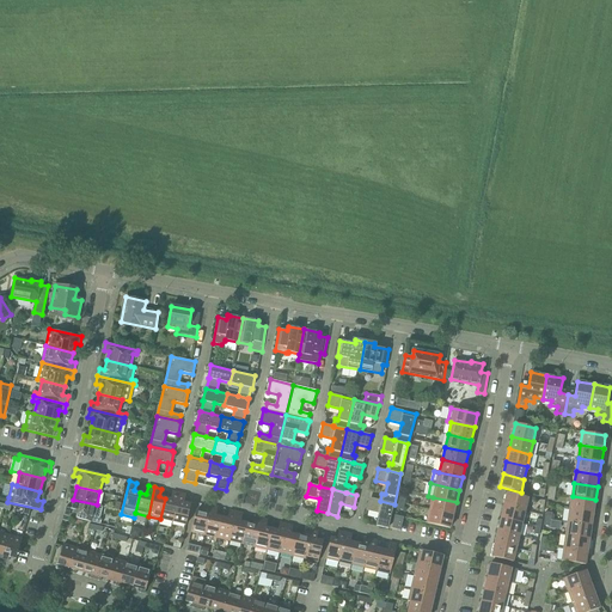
[(160,519),(173,522),(179,493),(173,491),(171,500),(165,499),(160,519)]
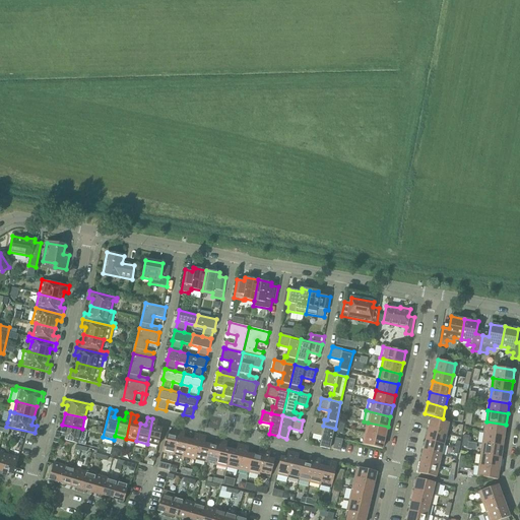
[(152,418),(147,444),(158,446),(163,429),(156,427),(158,420),(152,418)]
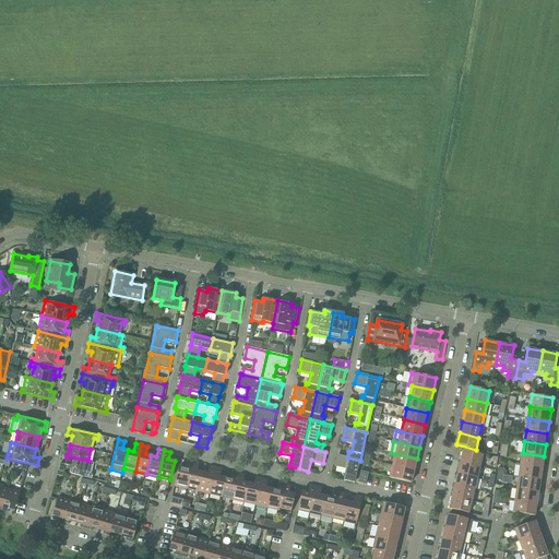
[(463,450),(461,462),(479,466),(483,454),(463,450)]
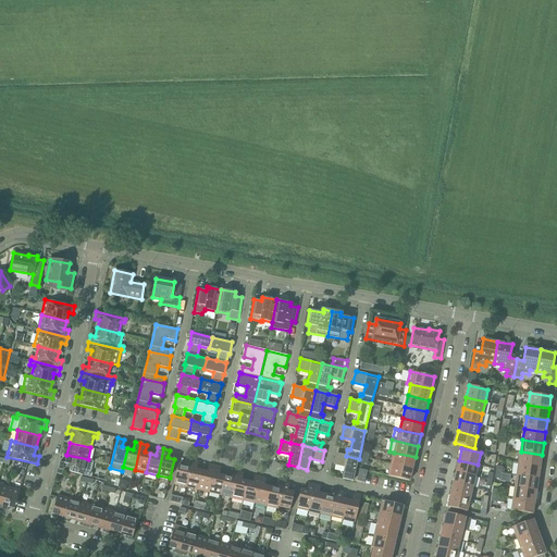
[(521,452),(519,463),(540,467),(542,455),(521,452)]
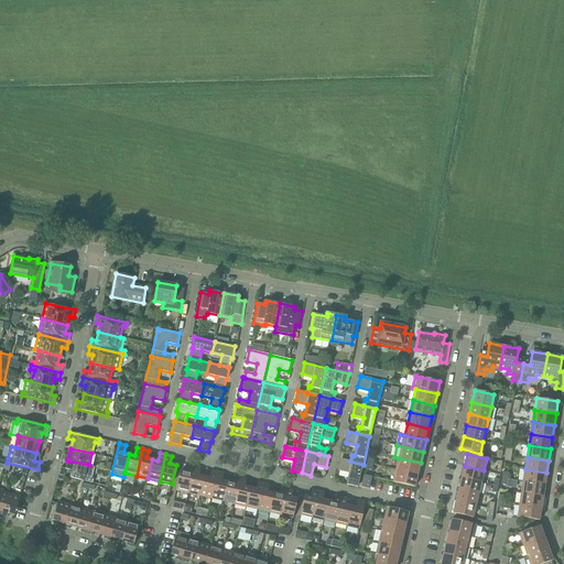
[(399,458),(397,469),(418,475),(421,463),(399,458)]
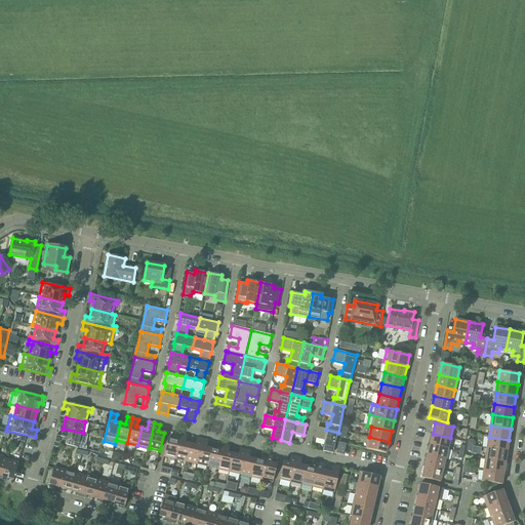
[(338,433),(326,430),(318,428),(316,438),(326,440),(324,451),(333,453),(338,433)]
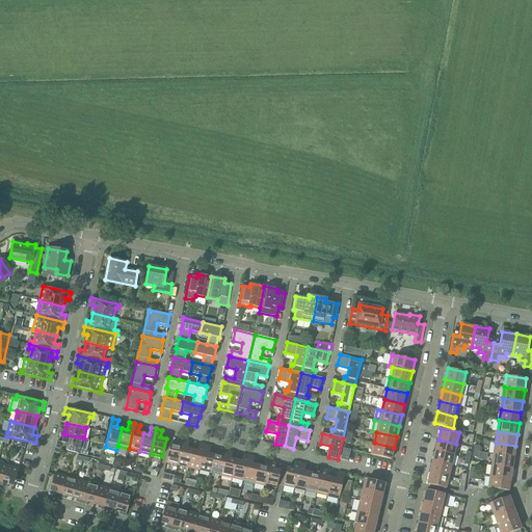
[(89,441),(84,439),(63,434),(62,442),(57,441),(56,448),(61,449),(74,452),(78,453),(87,455),(88,452),(86,451),(89,441)]
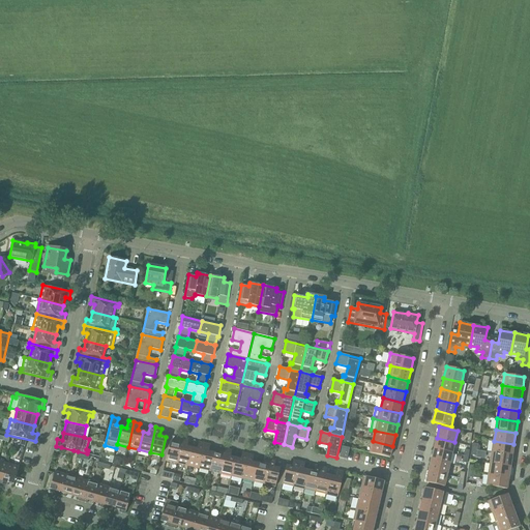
[(166,461),(177,463),(183,438),(177,437),(176,444),(170,442),(166,461)]
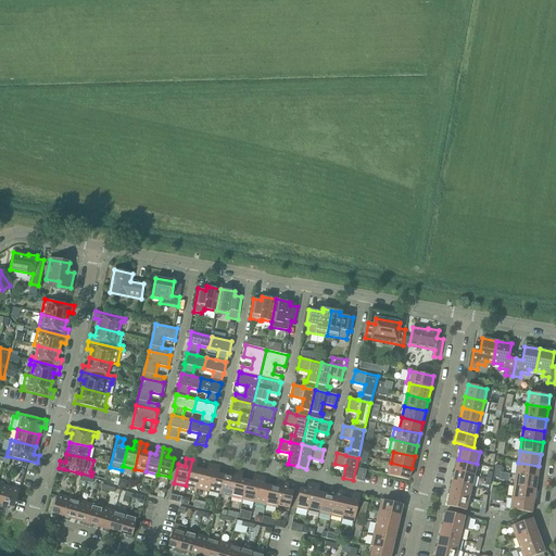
[(186,485),(198,489),(202,469),(197,468),(198,460),(192,459),(186,485)]
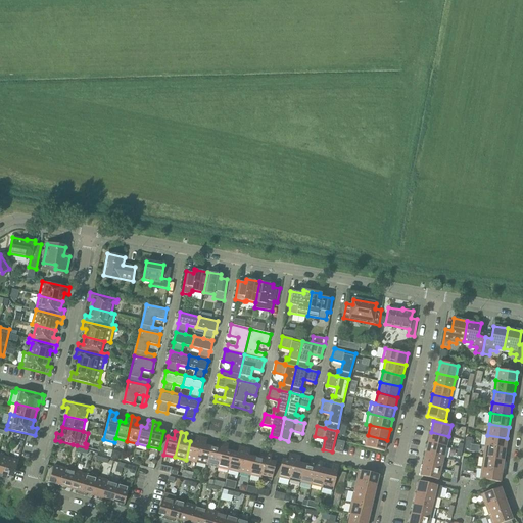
[(431,432),(428,443),(446,447),(448,436),(431,432)]
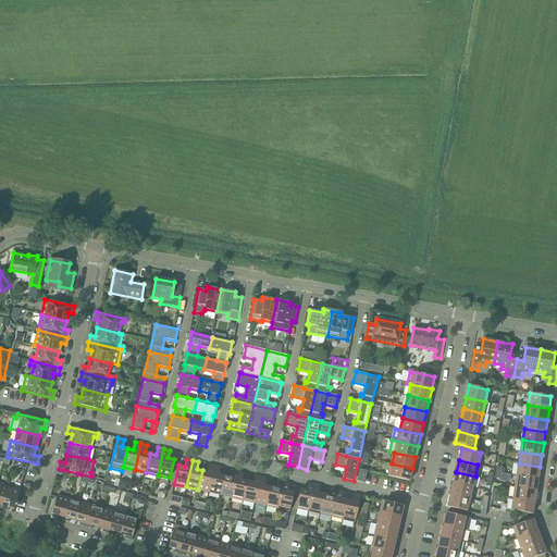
[(412,469),(392,463),(388,475),(409,481),(412,469)]
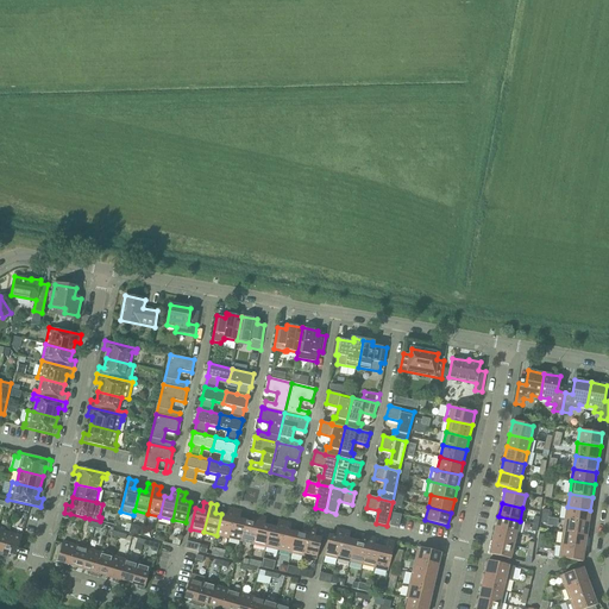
[(567,507),(565,520),(589,523),(590,510),(567,507)]
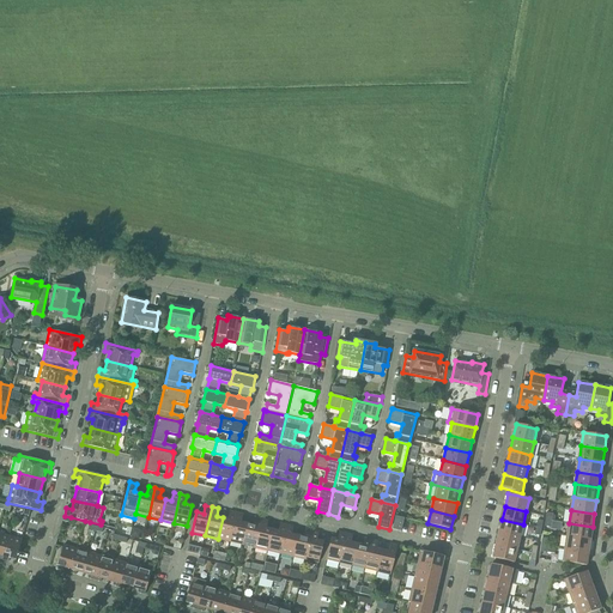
[(218,539),(230,541),(237,513),(231,511),(229,520),(223,517),(218,539)]
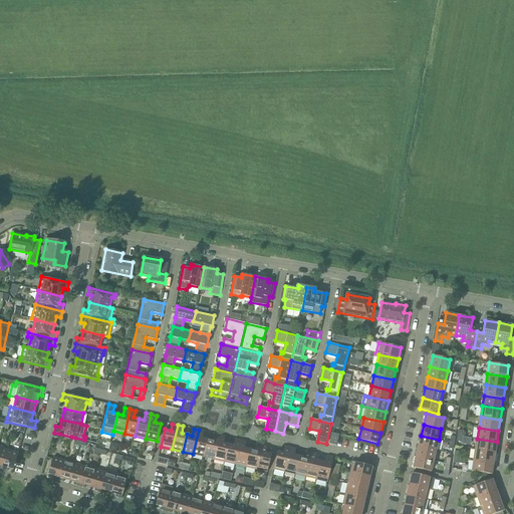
[(193,454),(204,457),(208,439),(203,438),(204,431),(199,430),(193,454)]
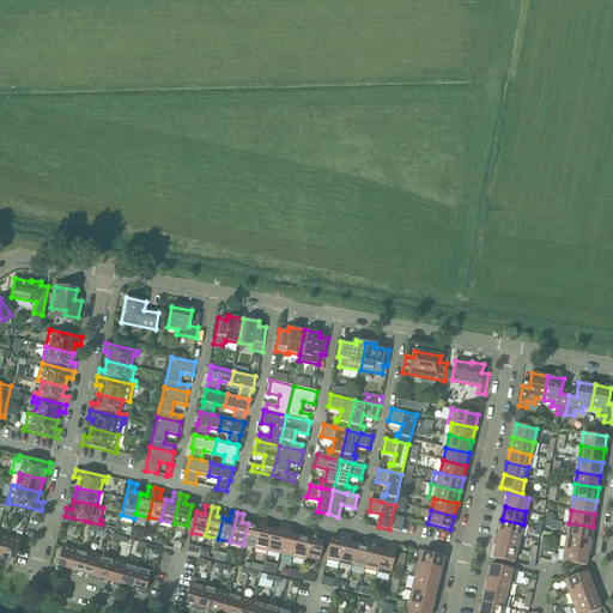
[(405,519),(396,516),(393,529),(401,532),(405,519)]
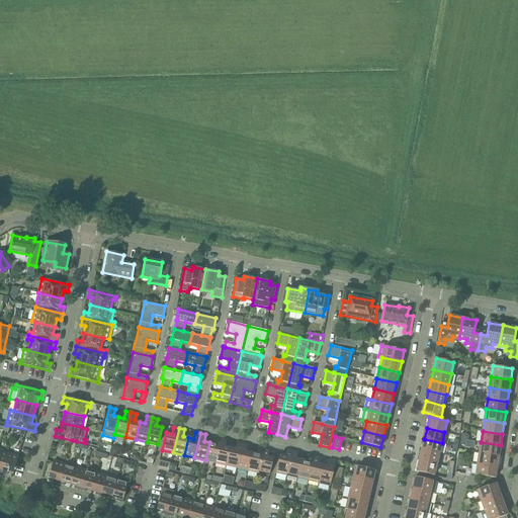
[(205,460),(216,462),(222,438),(216,437),(214,443),(209,442),(205,460)]
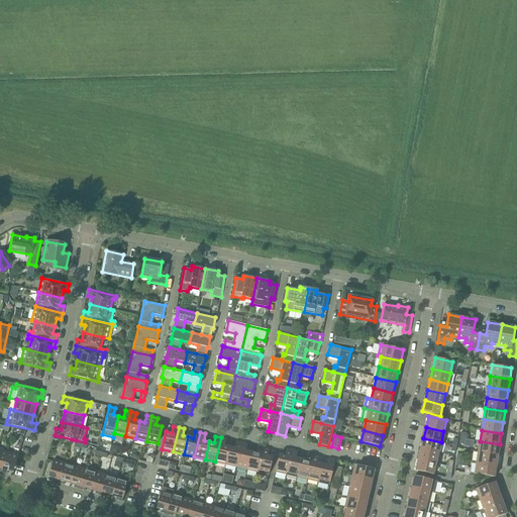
[(215,461),(226,464),(230,446),(225,445),(226,438),(221,437),(215,461)]
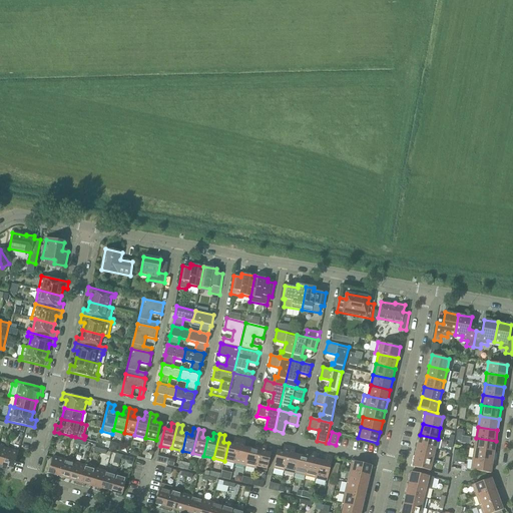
[(420,435),(418,445),(435,449),(438,439),(420,435)]
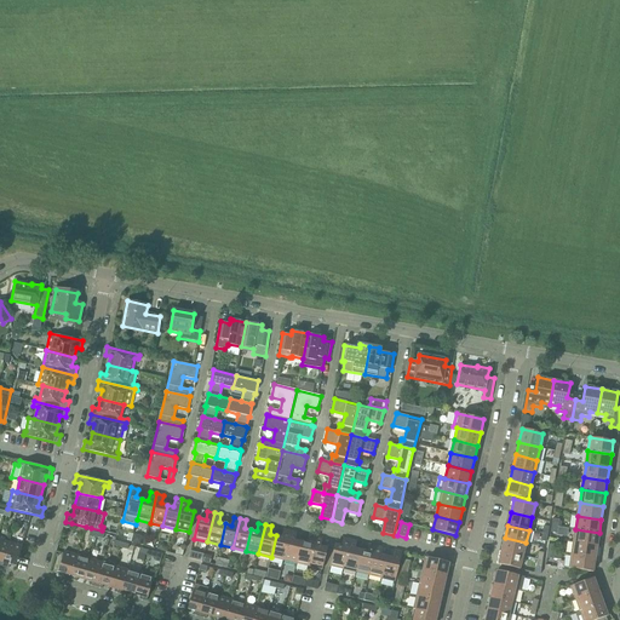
[(271,557),(283,560),(291,530),(285,529),(282,537),(276,535),(271,557)]
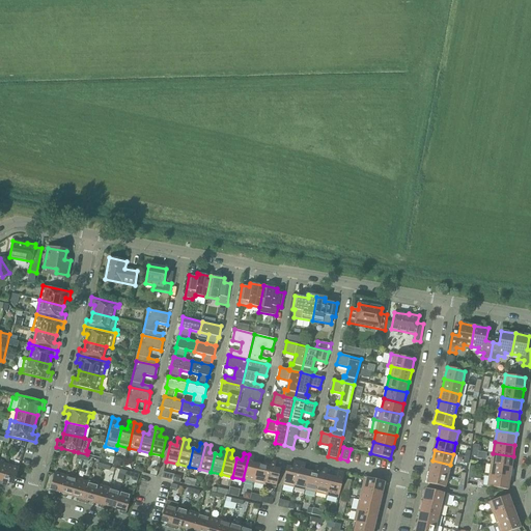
[(493,453),(492,464),(511,467),(513,456),(493,453)]
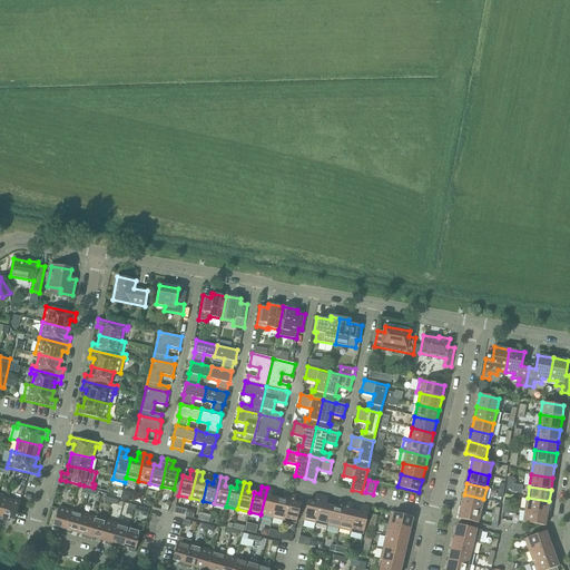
[(261,514),(273,518),(277,498),(272,497),(273,489),(267,488),(261,514)]
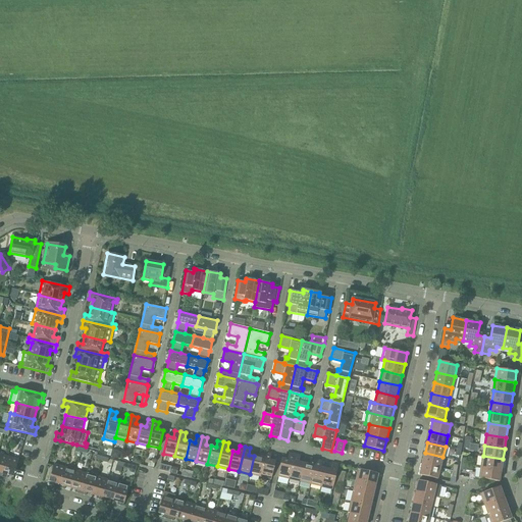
[(250,474),(260,476),(266,452),(261,451),(259,457),(254,456),(250,474)]
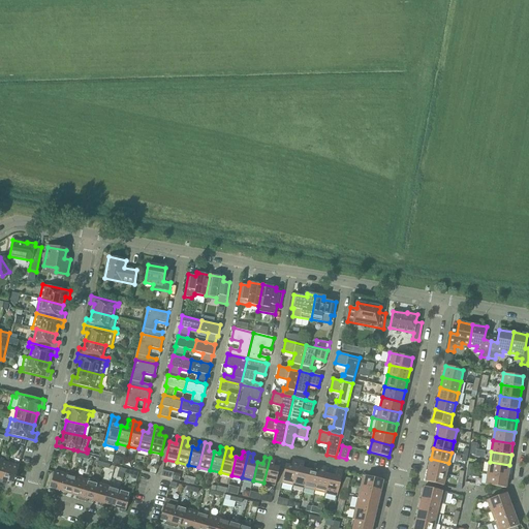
[(270,458),(263,483),(275,486),(279,467),(274,466),(275,459),(270,458)]
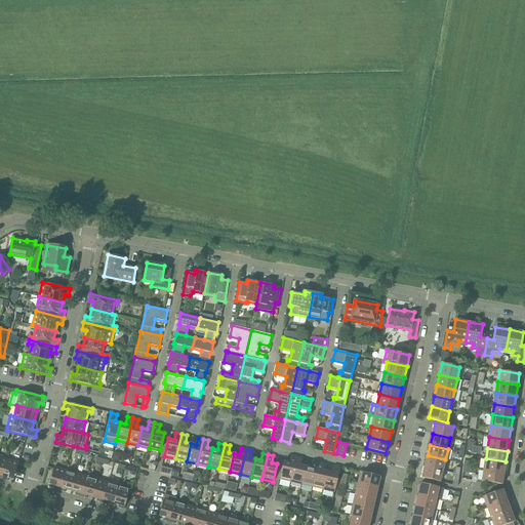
[(280,479),(291,482),(296,456),(291,455),(289,462),(284,460),(280,479)]
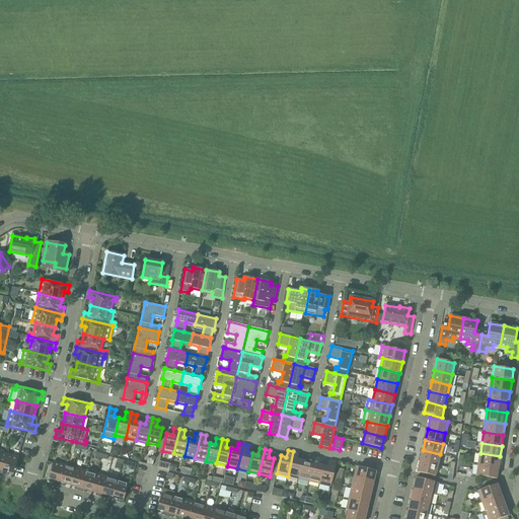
[(423,450),(420,461),(438,465),(440,454),(423,450)]
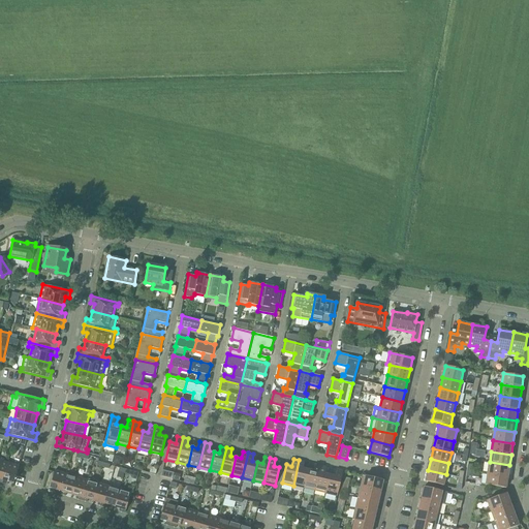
[(293,486),(304,488),(308,470),(303,468),(305,462),(299,460),(293,486)]
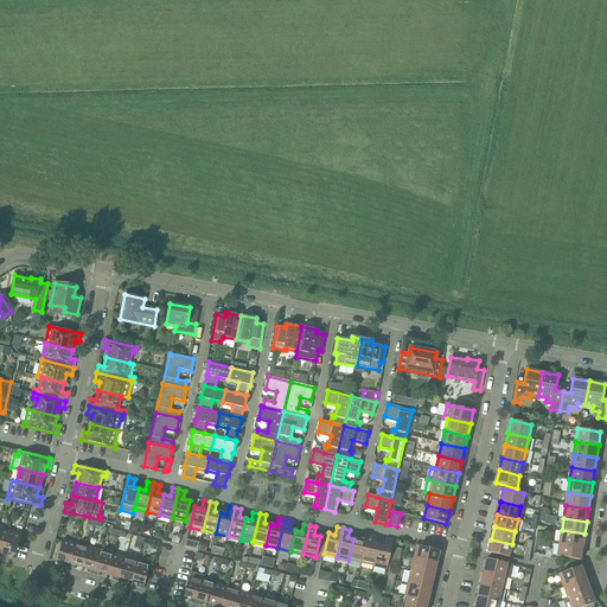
[(10,530),(2,555),(8,556),(10,553),(17,555),(23,535),(10,530)]
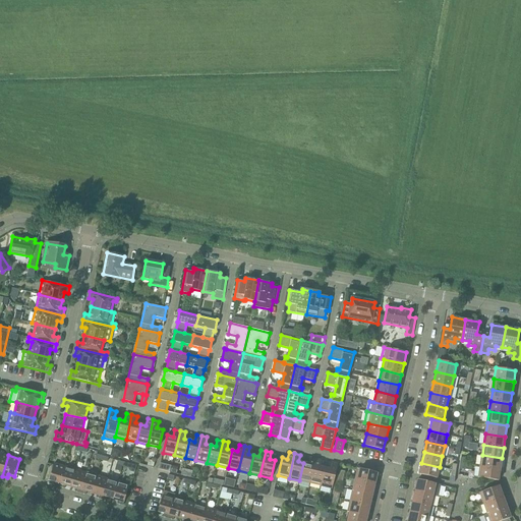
[(482,455),(480,466),(501,469),(502,458),(482,455)]
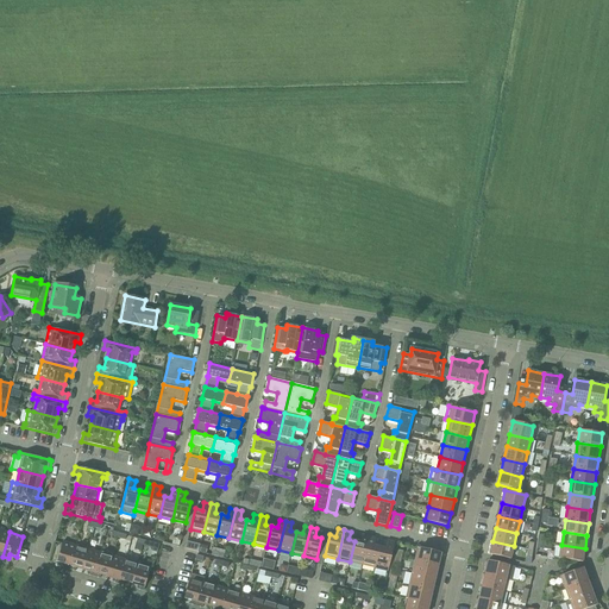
[(350,562),(363,565),(369,535),(363,534),(360,542),(355,541),(350,562)]
